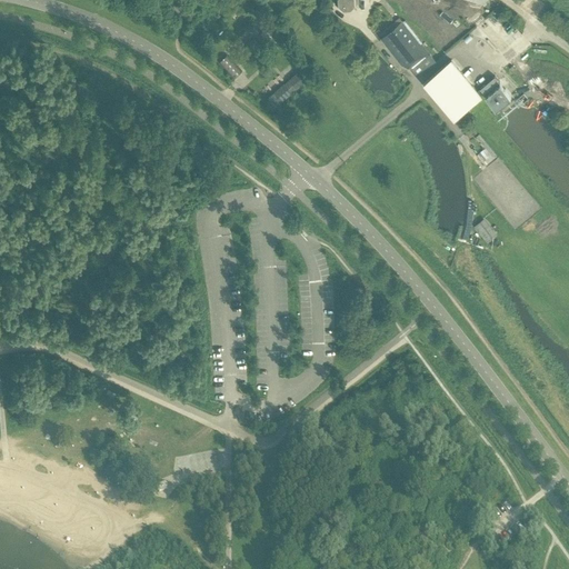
[(358,3),(357,0),(336,0),(336,5),(343,10),(350,10),(352,10),(358,3)]
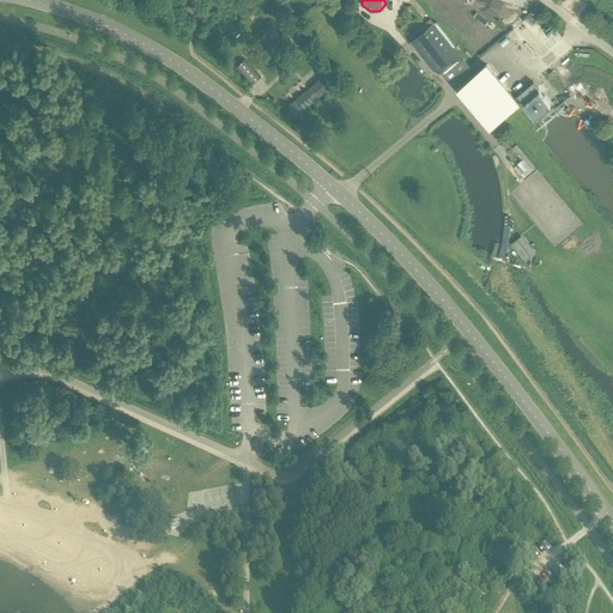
[(419,17),(400,32),(410,43),(412,42),(428,29),(419,17)]
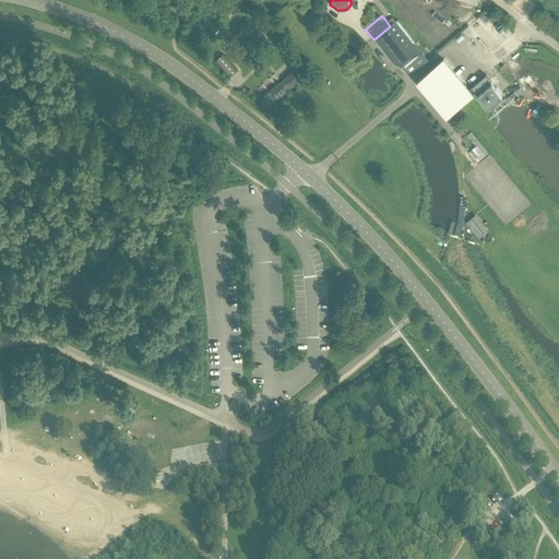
[(421,54),(413,43),(395,22),(390,26),(376,38),(394,62),(397,59),(404,68),(408,64),(421,54)]
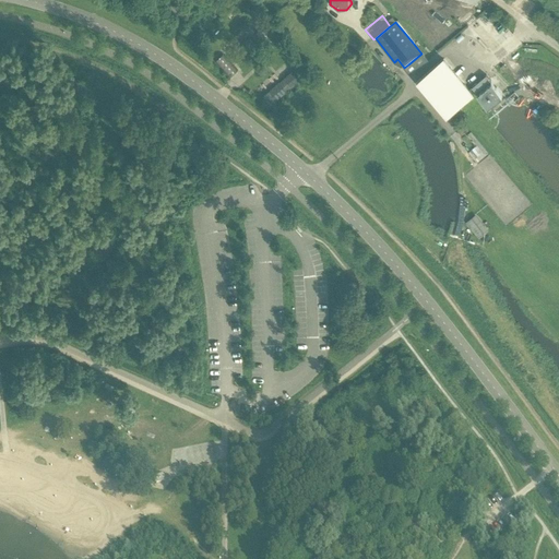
[(470,88),(443,59),(416,82),(445,116),(475,91),(488,106),(502,93),(486,74),(472,86),(470,88)]
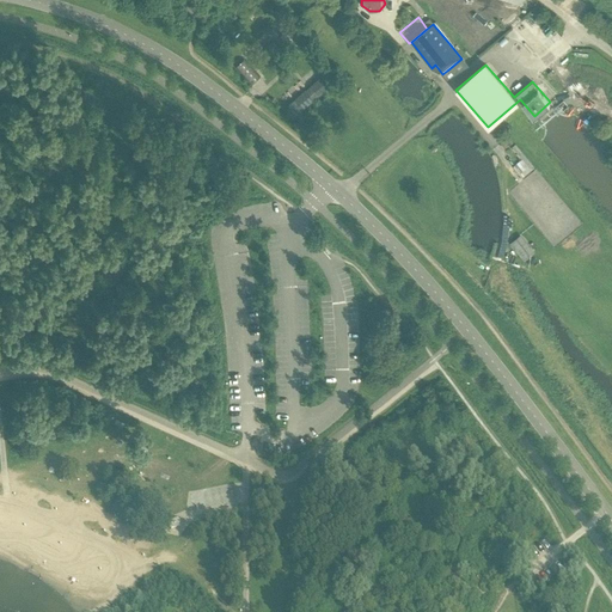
[(311,98),(317,93),(318,95),(328,87),(319,78),(310,85),(312,87),(306,92),(305,90),(286,108),(293,116),(313,99),(311,98)]
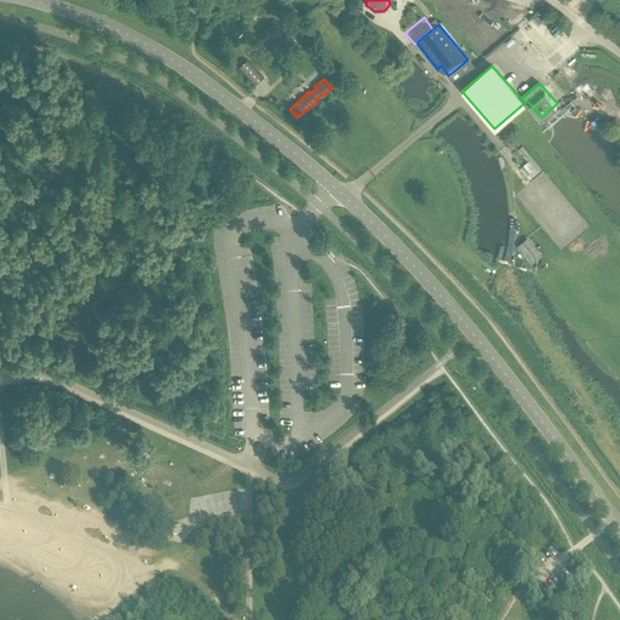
[(179,526),(171,529),(173,537),(182,533),(179,526)]
